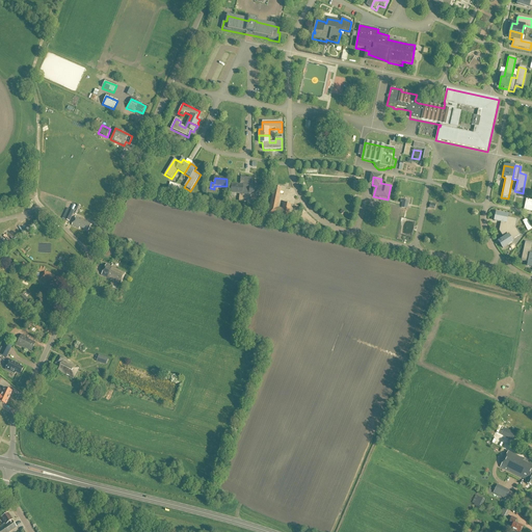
[(245,202),(247,179),(241,179),(241,184),(243,185),(243,186),(232,185),(231,193),(242,194),(242,195),(240,195),(239,202),(245,202)]
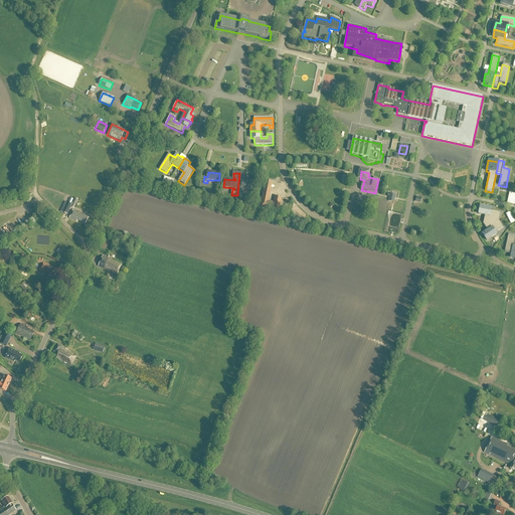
[(241,189),(252,190),(253,181),(242,180),(242,179),(244,179),(245,174),(239,173),(237,195),(243,196),(243,190),(241,190),(241,189)]
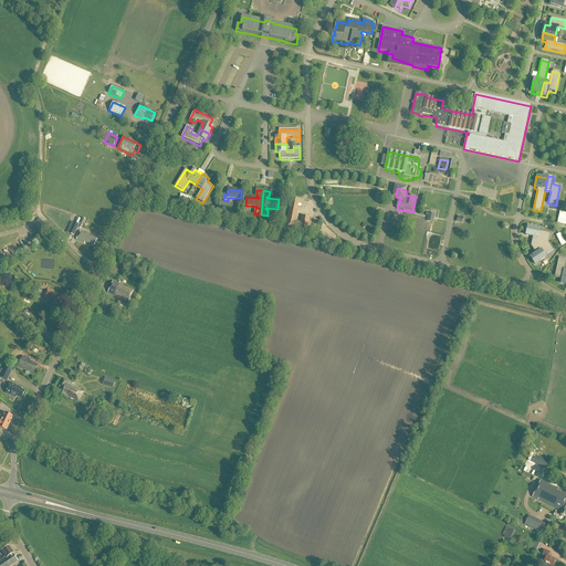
[(297,200),(292,199),(286,228),(306,231),(310,218),(304,217),(302,224),(293,223),(297,200)]
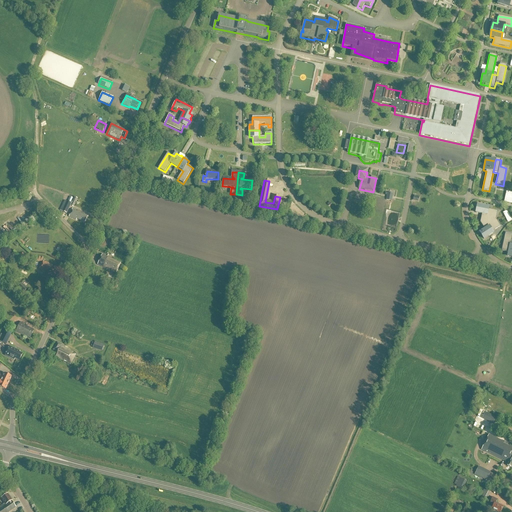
[(67,214),(71,204),(65,201),(61,212),(67,214)]
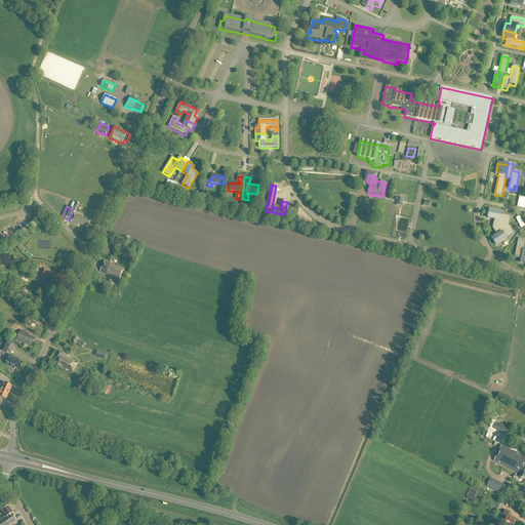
[(492,229),(509,226),(511,217),(500,215),(501,213),(489,210),(488,218),(494,219),(492,229)]
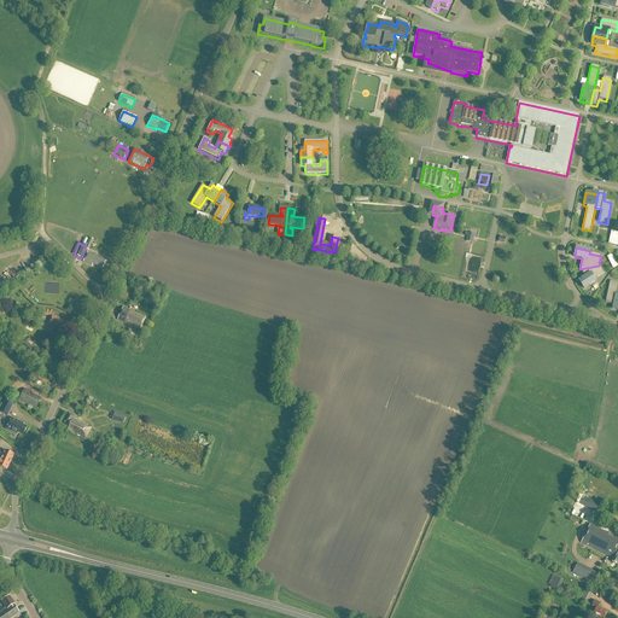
[(103,269),(106,261),(88,252),(83,262),(89,266),(91,263),(103,269)]
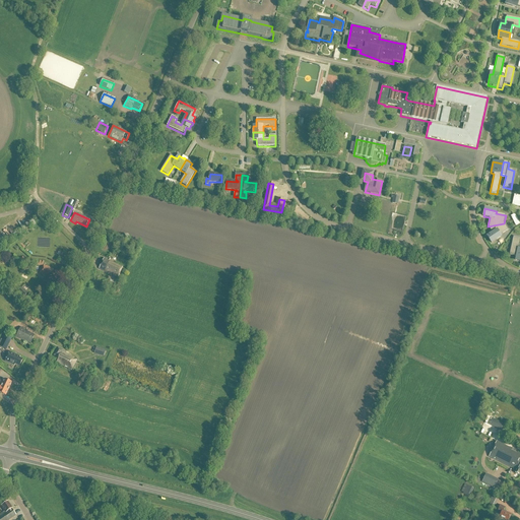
[(508,231),(504,223),(488,226),(493,234),(488,237),(492,243),(501,237),(500,236),(508,231)]
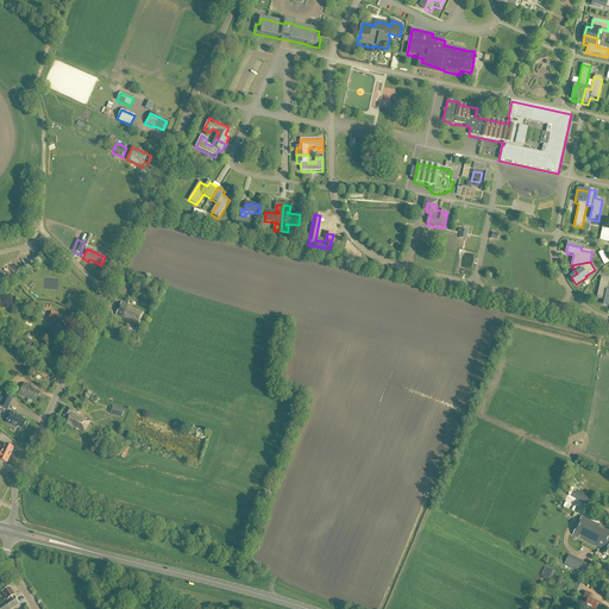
[(608,306),(608,293),(607,293),(608,282),(608,278),(601,277),(597,299),(604,301),(604,306),(608,306)]
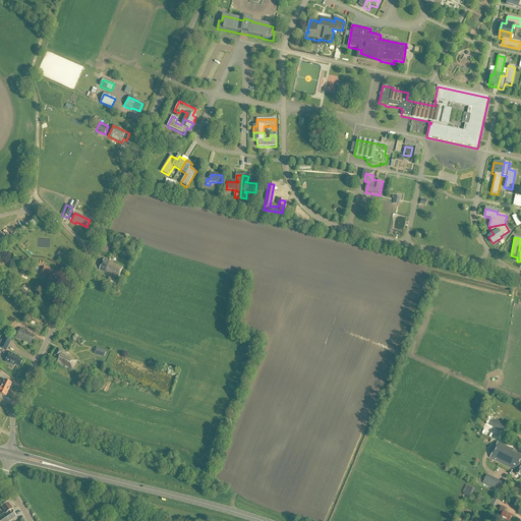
[(118,279),(122,269),(104,259),(99,270),(118,279)]
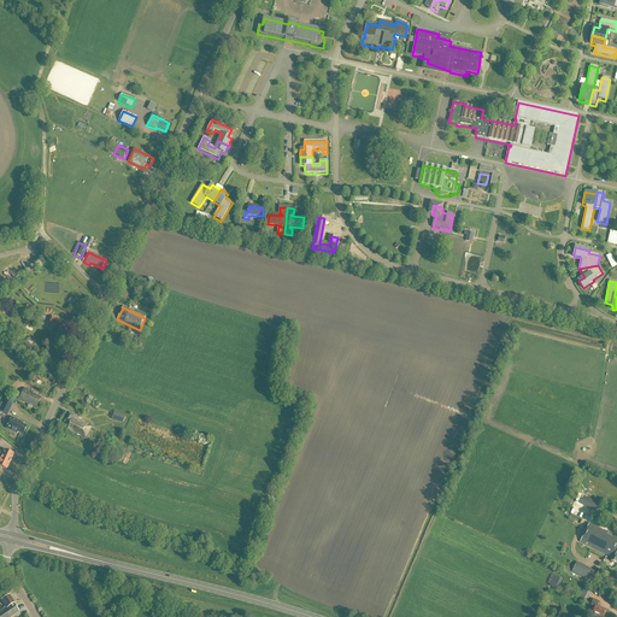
[(64,319),(54,315),(54,316),(51,315),(46,324),(58,330),(64,319)]
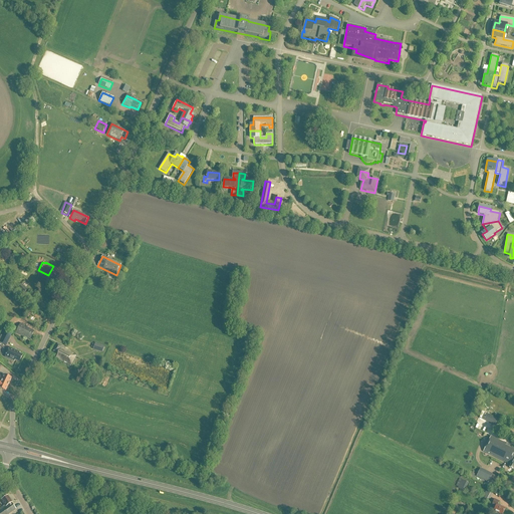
[(54,288),(57,282),(43,275),(39,282),(48,287),(48,285),(54,288)]
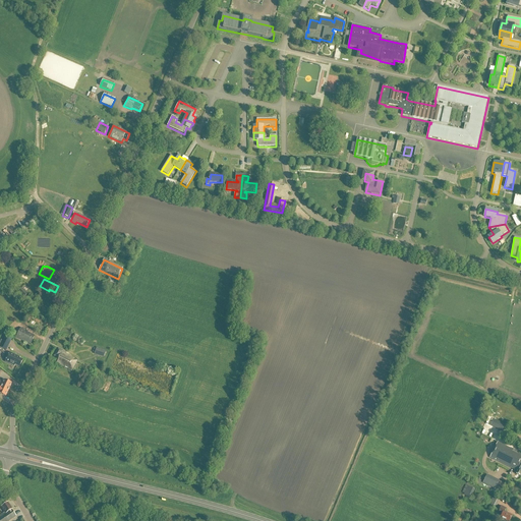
[(21,288),(17,292),(23,298),(29,294),(21,288)]
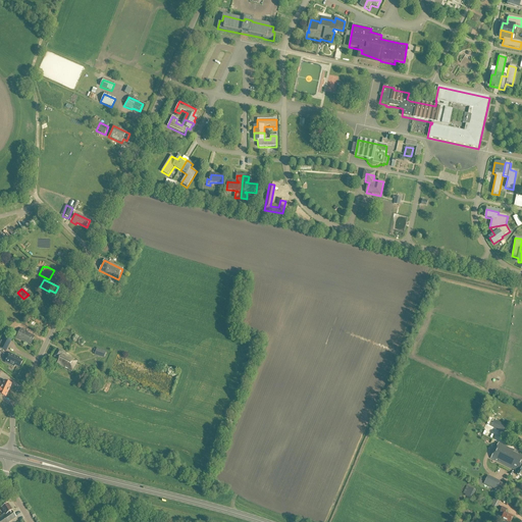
[(29,309),(24,313),(32,319),(36,315),(29,309)]
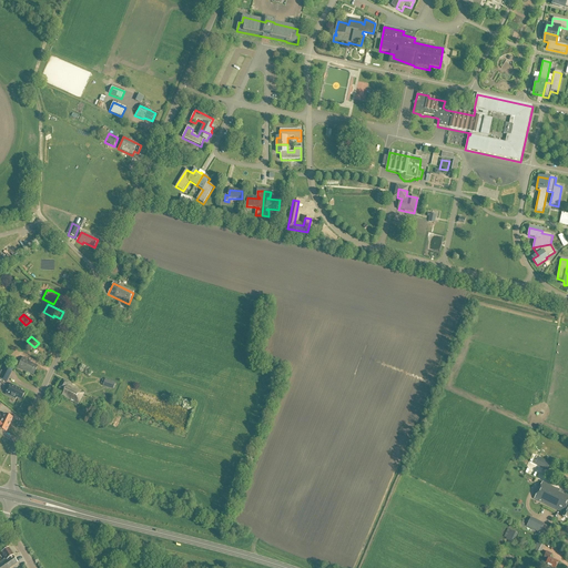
[(33,375),(38,366),(29,362),(29,361),(22,358),(18,368),(27,373),(28,372),(33,375)]
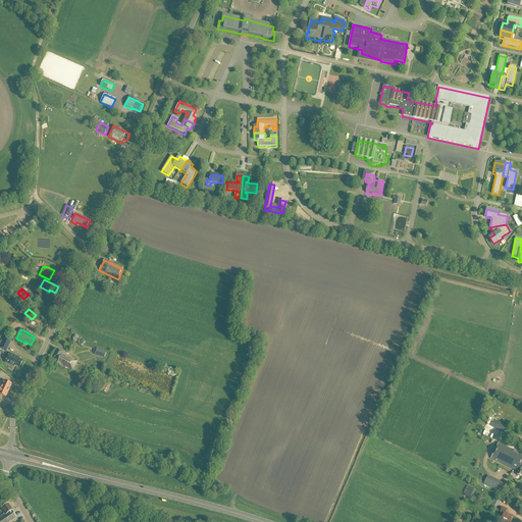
[(12,340),(5,336),(0,346),(0,348),(6,351),(12,340)]
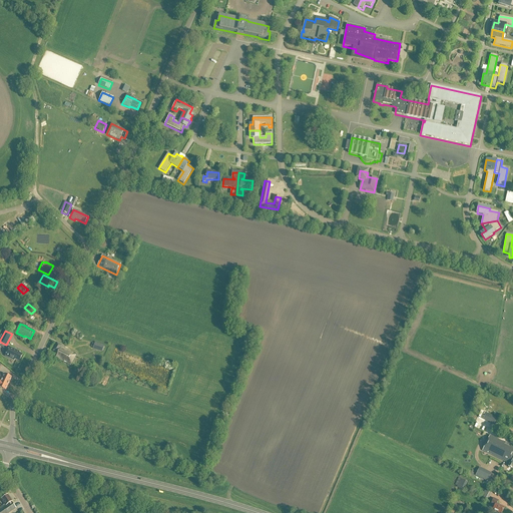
[(93,348),(93,349),(102,352),(104,346),(95,343),(94,344),(92,343),(91,347),(93,348)]
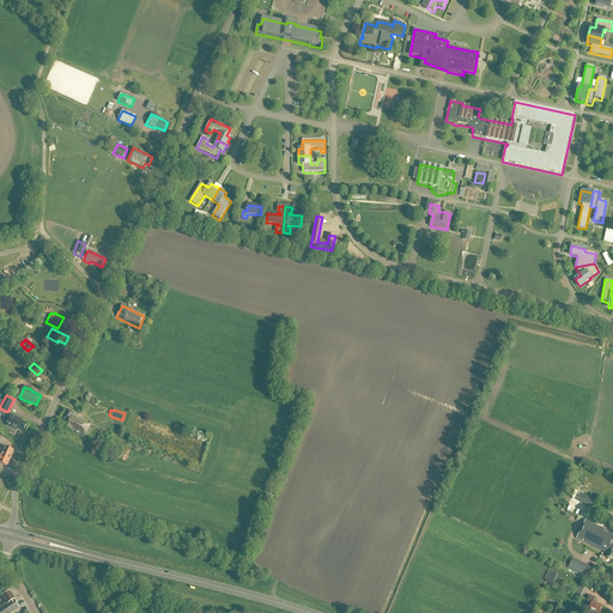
[(91,424),(87,423),(73,414),(73,413),(67,411),(62,420),(68,423),(66,428),(84,437),(91,424)]
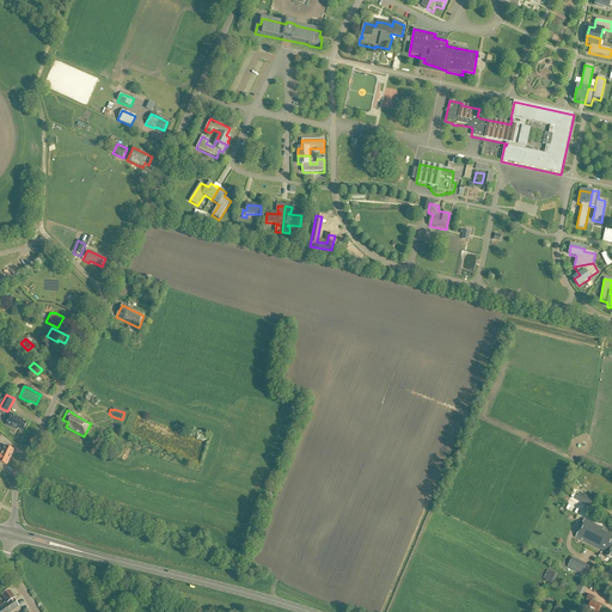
[(28,424),(23,422),(24,421),(12,415),(6,426),(18,430),(18,429),(23,432),(28,424)]
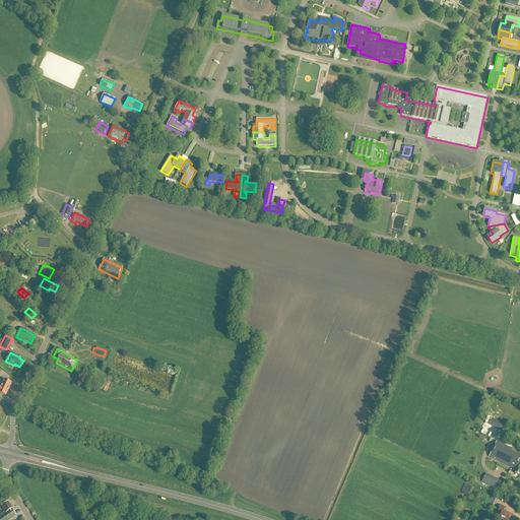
[(0,385),(8,389),(12,383),(5,379),(4,382),(0,379),(0,385)]
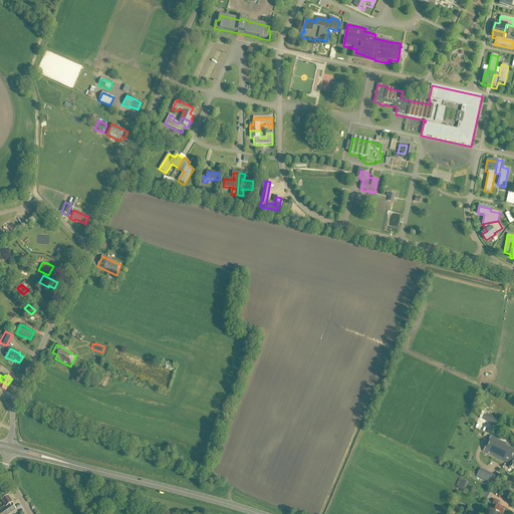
[(0,389),(5,392),(7,393),(9,388),(7,387),(8,384),(0,380),(0,389)]
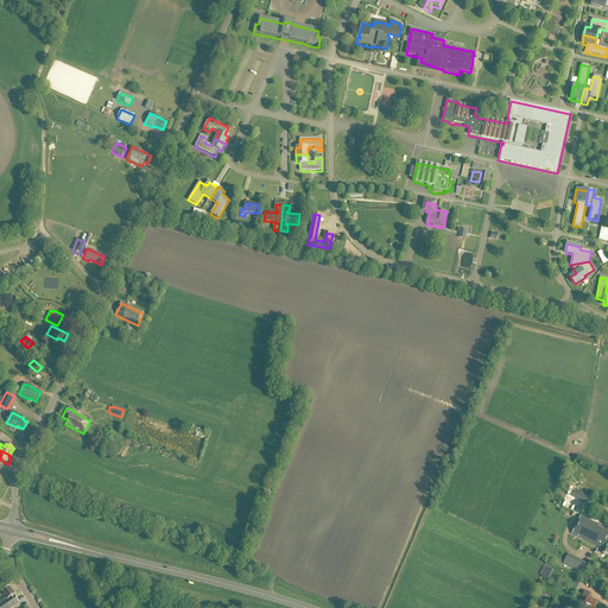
[(572,496),(586,504),(589,496),(576,489),(572,496)]
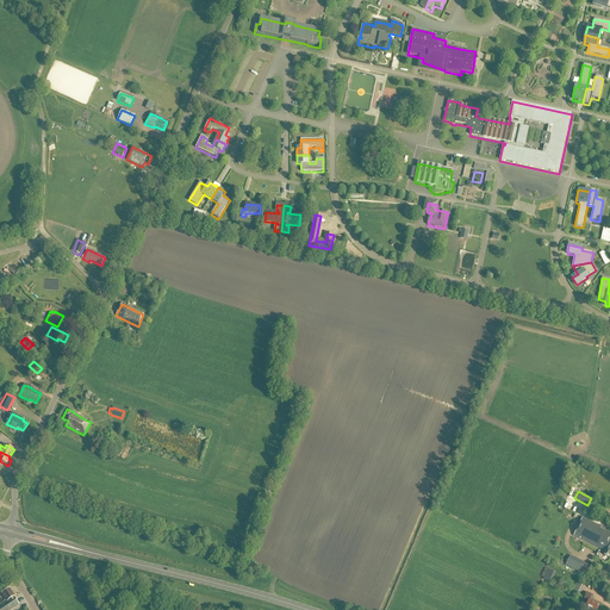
[(609,530),(601,526),(583,517),(573,536),(602,549),(603,549),(607,551),(604,554),(609,556),(609,555),(609,530)]
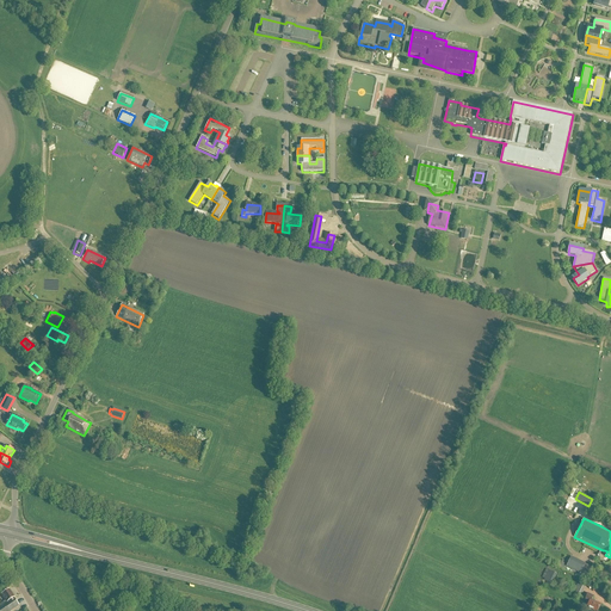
[(547,569),(542,578),(544,579),(551,584),(556,574),(547,569)]
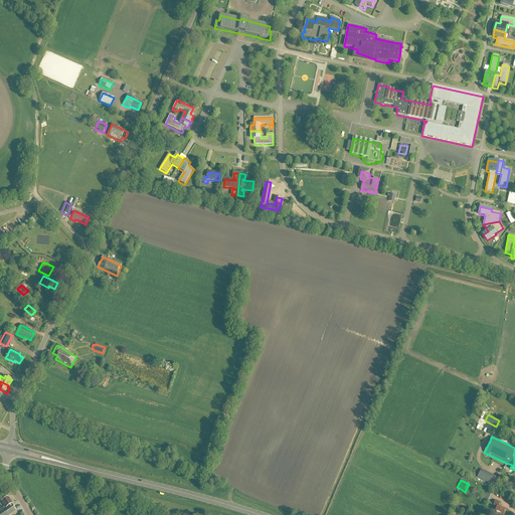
[(486,493),(482,501),(489,505),(493,496),(486,493)]
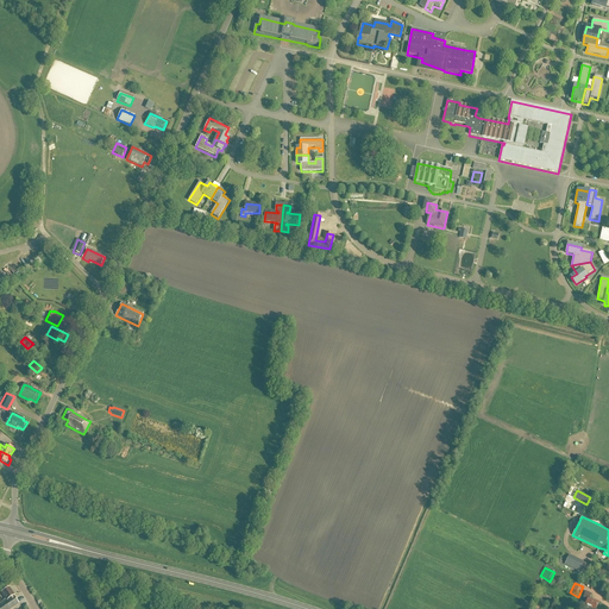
[(0,608),(8,608),(19,603),(14,596),(14,595),(10,586),(1,592),(5,598),(2,600),(1,597),(0,597),(0,601),(0,602),(0,608)]
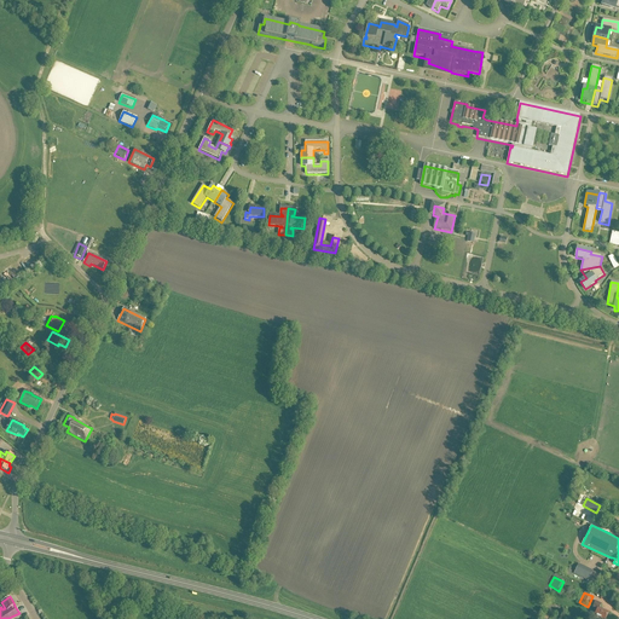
[(602,618),(606,618),(609,613),(600,608),(602,605),(596,601),(593,608),(597,611),(594,618),(596,618),(599,618),(600,618),(602,618)]
